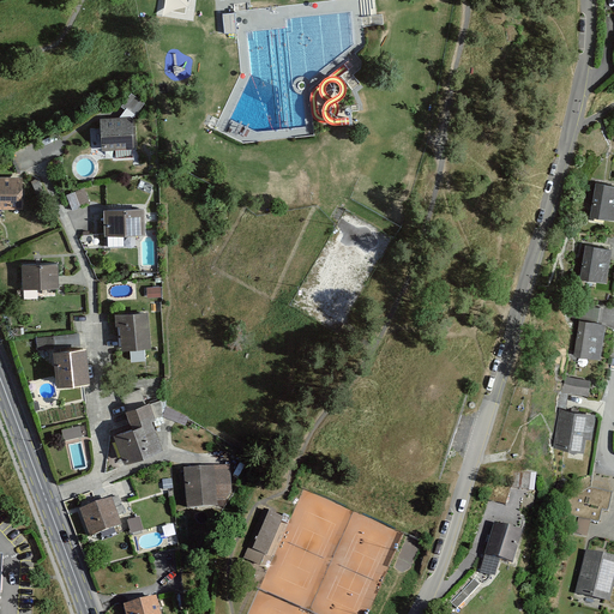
[(236,8),(223,10),(226,30),(238,29),(236,8)]
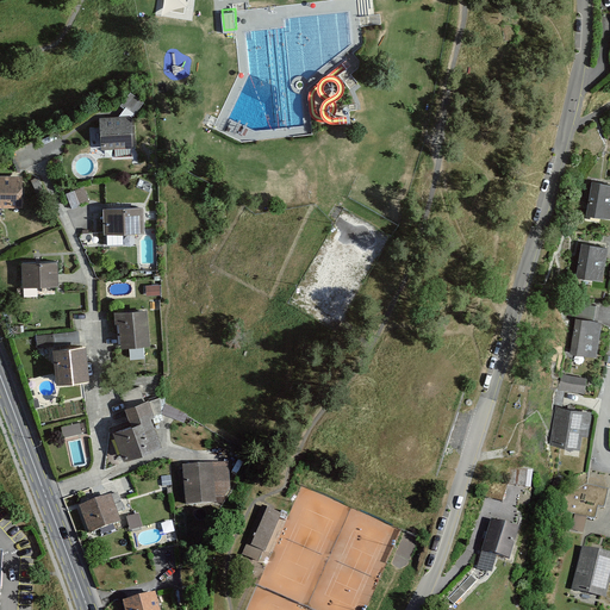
[(143,101),(130,92),(120,105),(134,114),(143,101)]
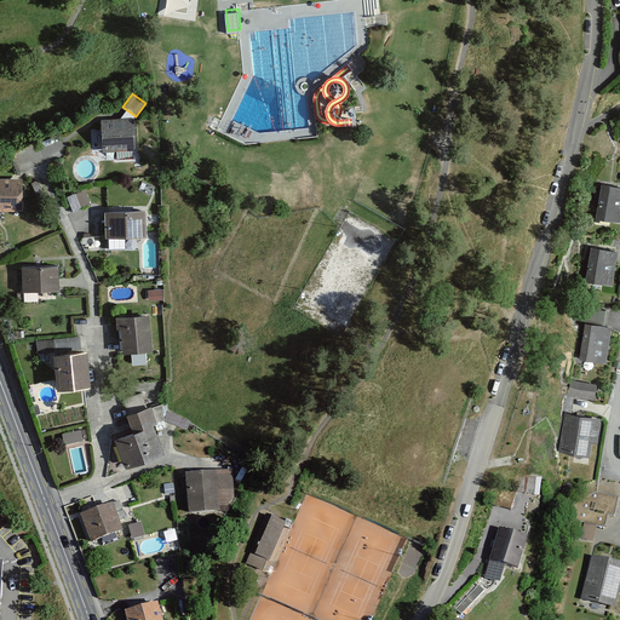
[(132,119),(102,119),(103,149),(116,149),(133,149),(132,119)]
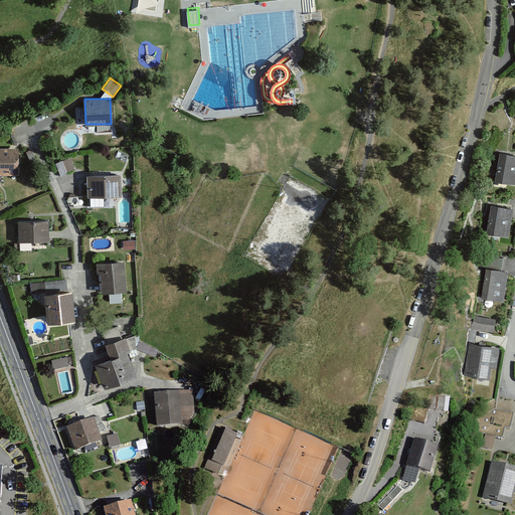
[(17,148),(0,147),(0,174),(17,175),(17,148)]
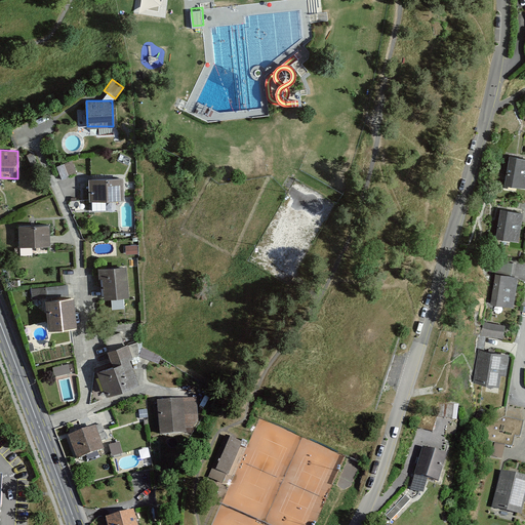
[(524,187),(524,158),(510,156),(506,184),(524,187)]
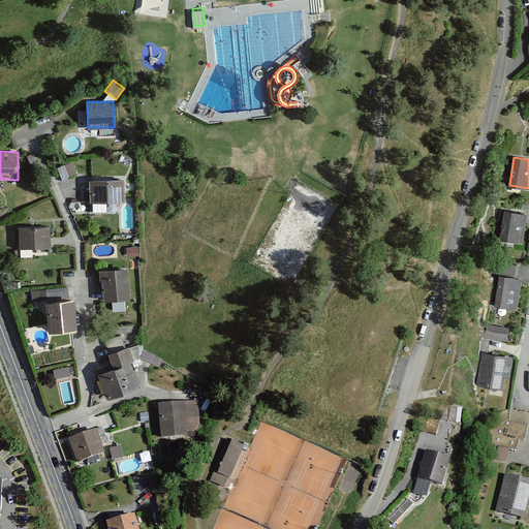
[(62,180),(78,174),(73,162),(58,168),(62,180)]
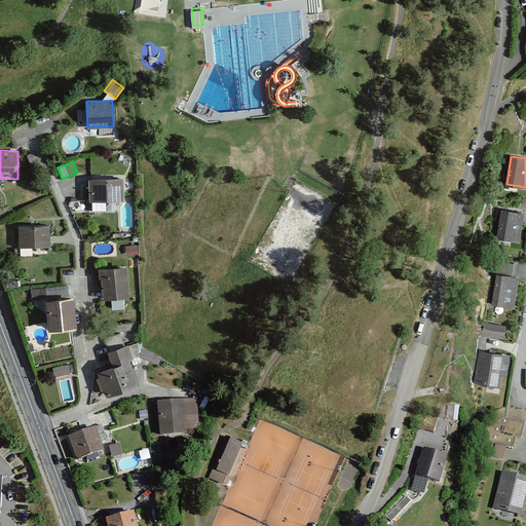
[(123,179),(89,179),(89,199),(92,199),(92,211),(105,211),(105,199),(123,199),(123,179)]
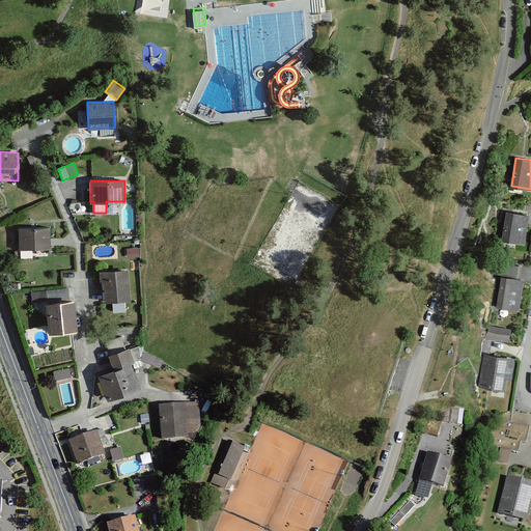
[(524,244),(528,215),(506,212),(502,241),(524,244)]
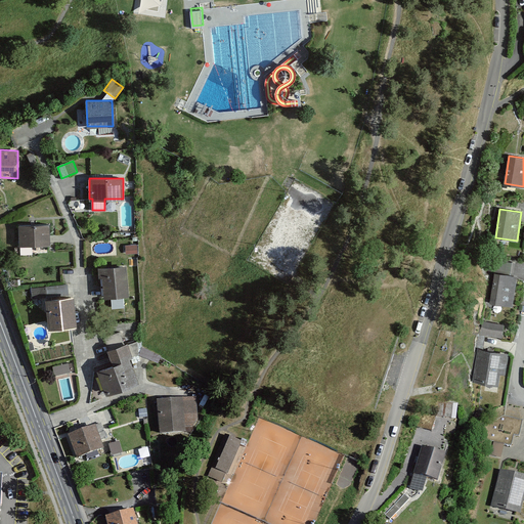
[(49,225),(19,225),(19,246),(50,245),(49,225)]
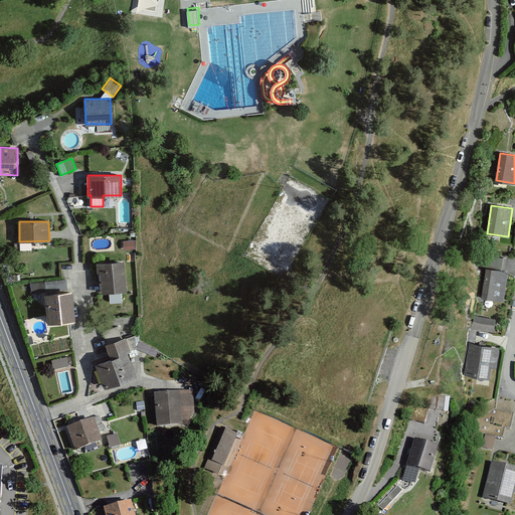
[(488,256),(486,271),(503,273),(505,259),(488,256)]
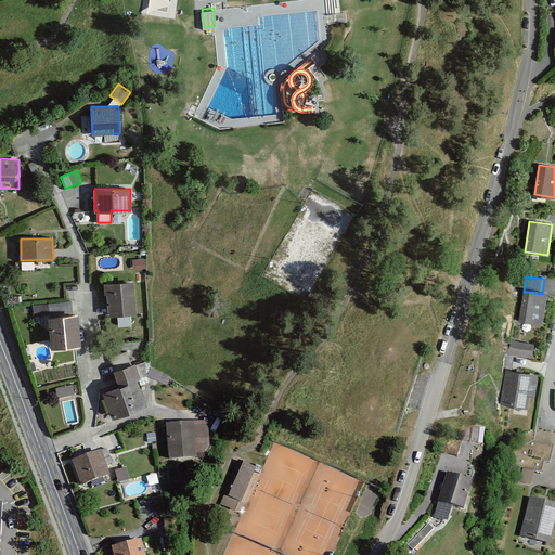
[(133,281),(104,283),(105,293),(108,293),(110,313),(136,312),(133,281)]
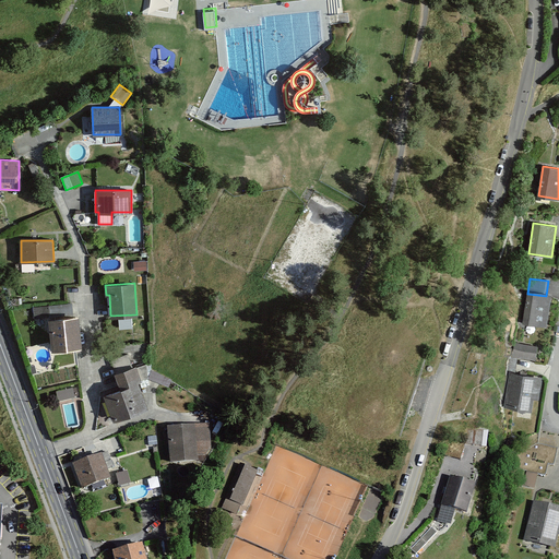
[(546,324),(550,296),(546,296),(527,294),(524,322),(546,324)]
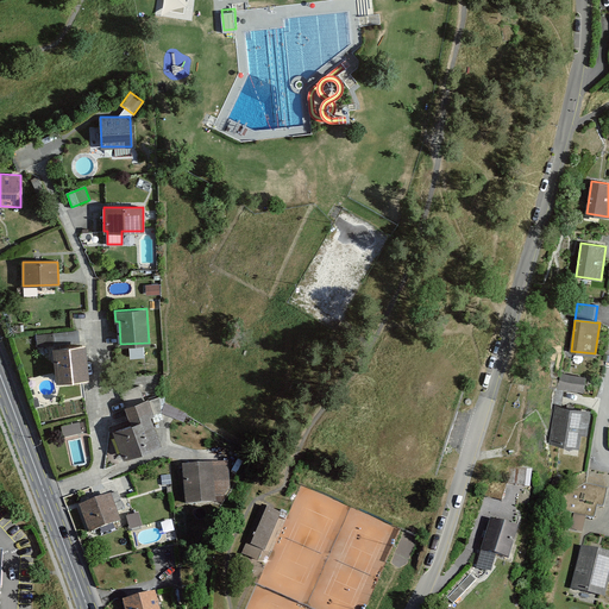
[(74,332),(38,336),(38,346),(74,343),(74,332)]
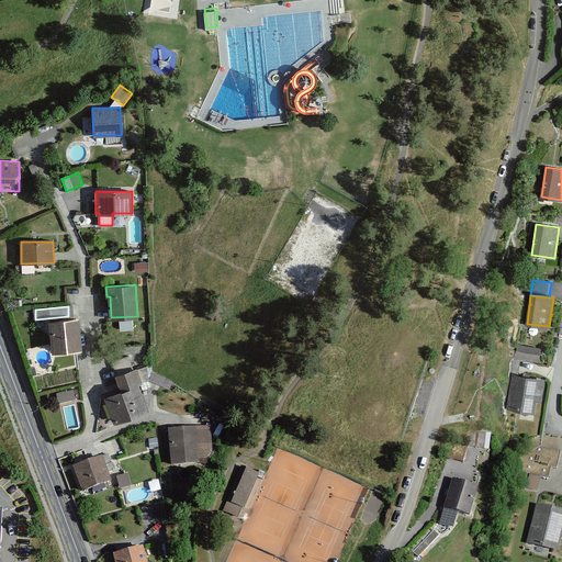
[(78,317),(49,321),(53,351),(81,349),(78,317)]
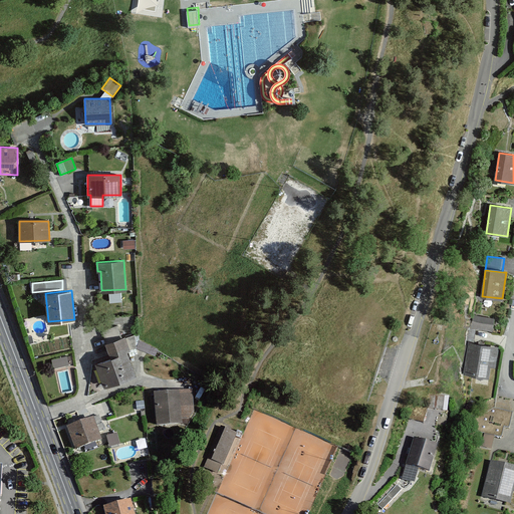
[(493,317),(473,315),(472,328),(492,330),(493,317)]
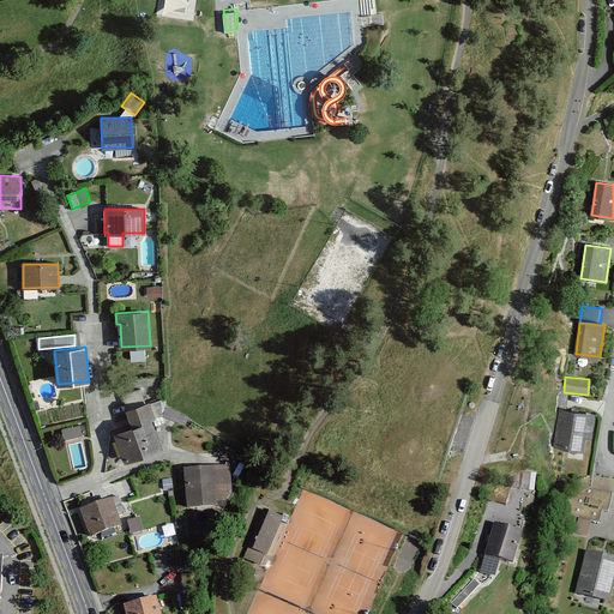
[(122,396),(134,427),(114,434),(125,462),(162,447),(151,417),(162,414),(164,413),(160,401),(150,404),(149,402),(145,403),(140,390),(122,396)]
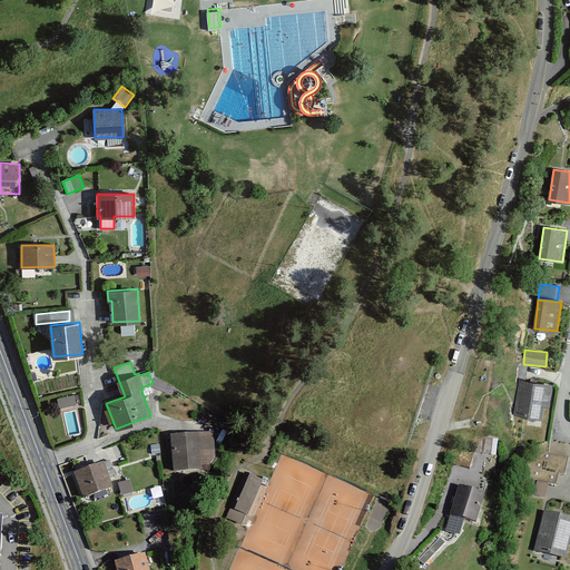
[(541,418),(546,384),(519,381),(514,414),(541,418)]
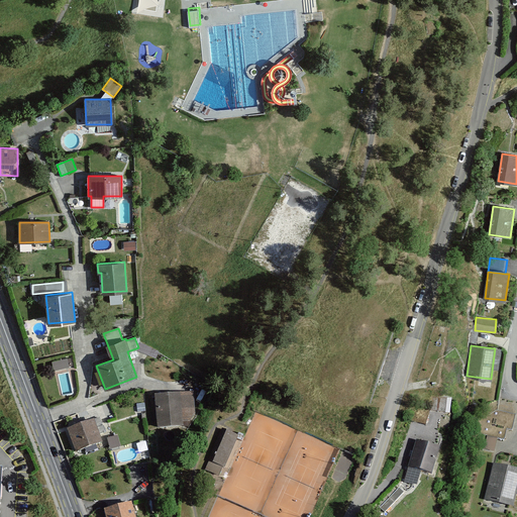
[(54,359),(56,368),(73,364),(71,355),(54,359)]
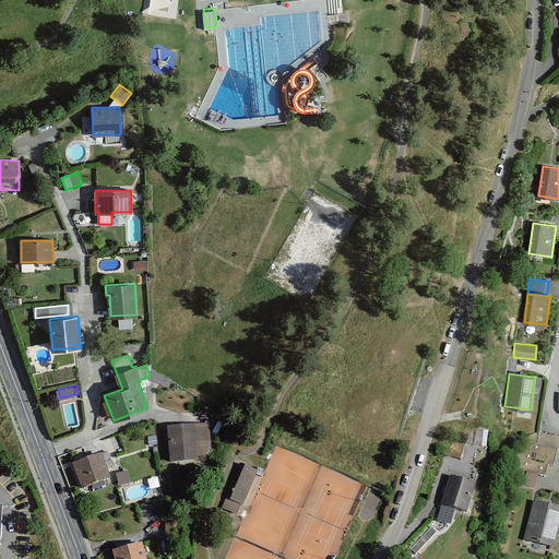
[(207,425),(169,427),(170,462),(197,461),(195,455),(210,455),(207,425)]
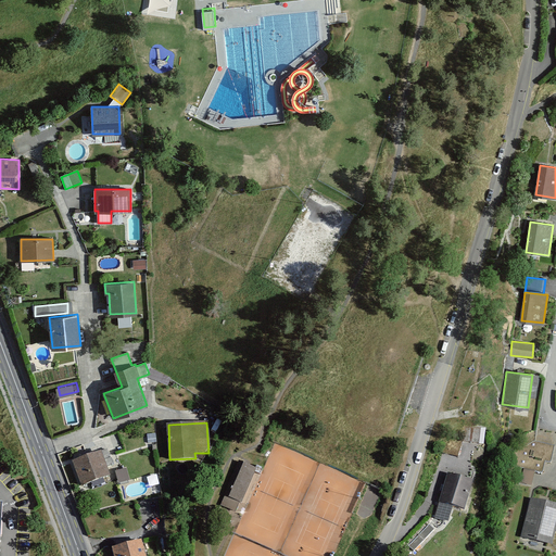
[(480,428),(464,427),(464,443),(480,443),(480,428)]
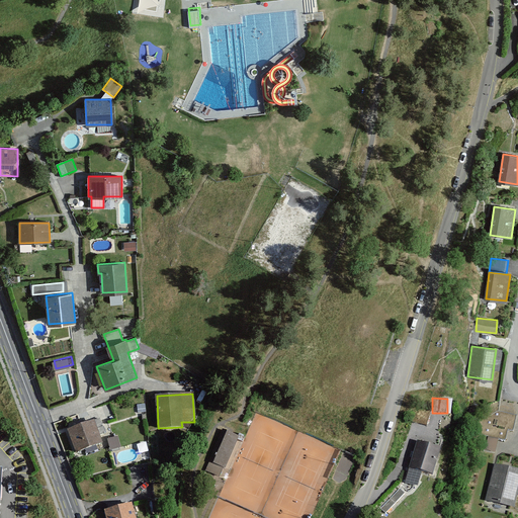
[(513,430),(516,416),(497,412),(484,419),(480,434),(505,439),(507,429),(513,430)]
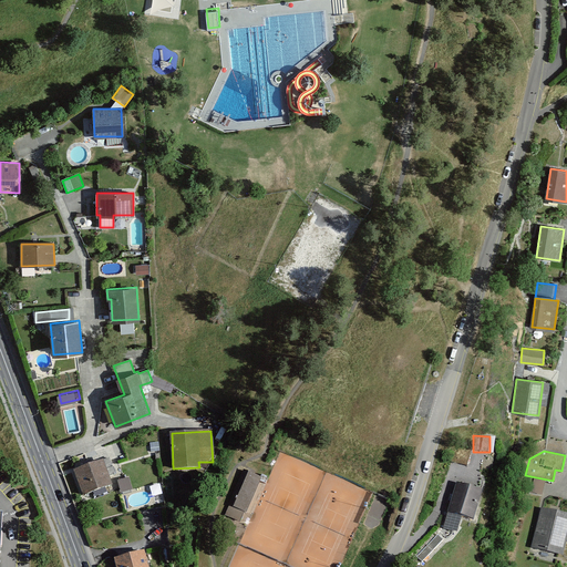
[(109,459),(74,472),(83,495),(111,484),(107,476),(115,474),(109,459)]
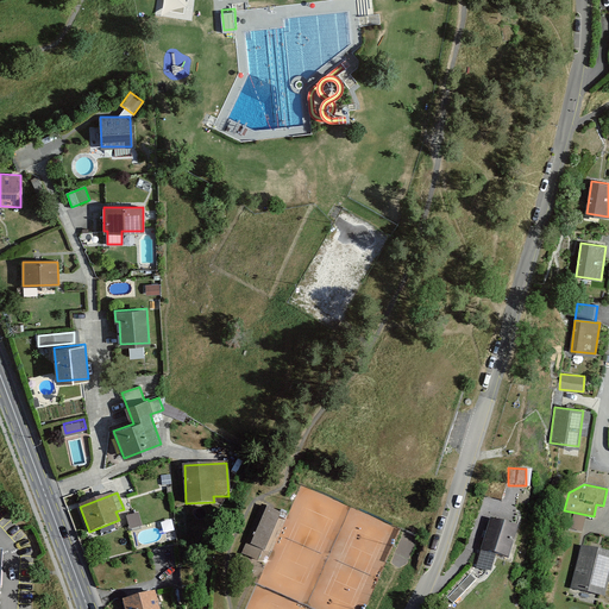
[(264,550),(281,514),(269,508),(262,504),(245,541),(248,542),(243,553),(257,559),(262,548),(264,550)]
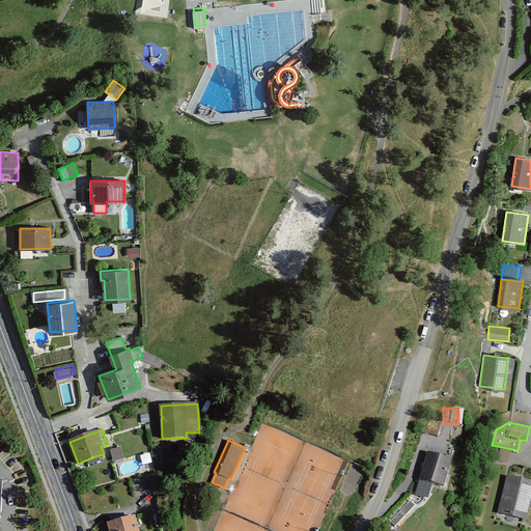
[(428,452),(420,478),(444,486),(452,459),(428,452)]
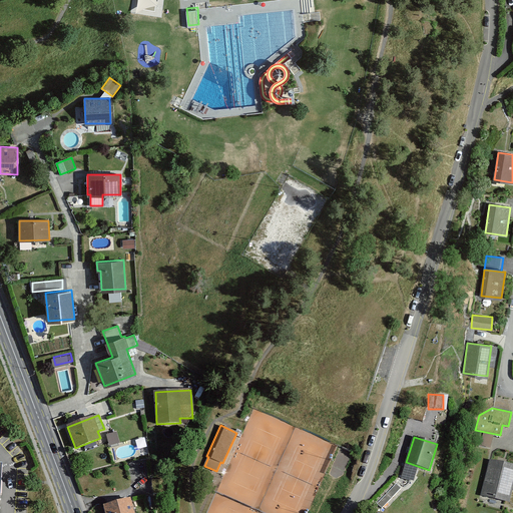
[(508,501),(512,482),(512,466),(490,461),(481,494),(508,501)]
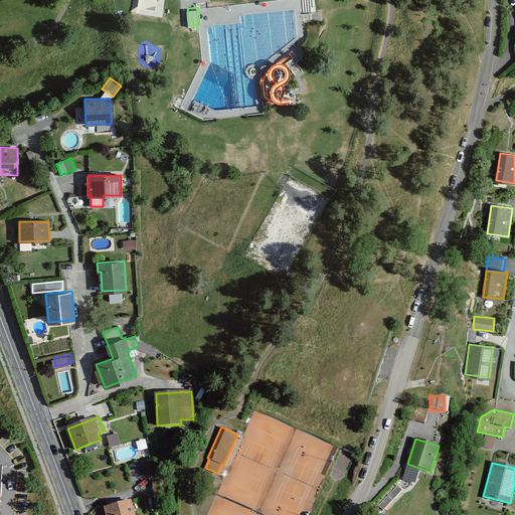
[(397,487),(379,505),(383,509),(401,491),(397,487)]
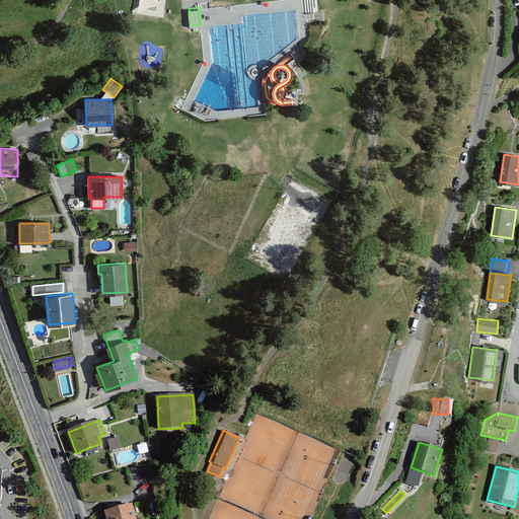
[(135,518),(132,505),(104,512),(106,518),(135,518)]
